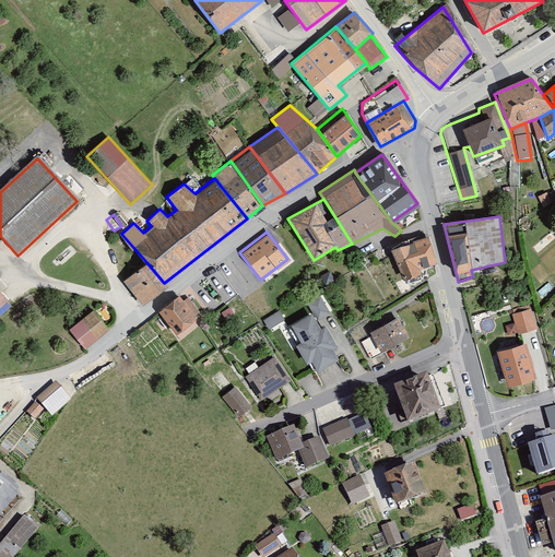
[(436,264),(426,236),(390,249),(405,283),(421,279),(418,269),(436,264)]
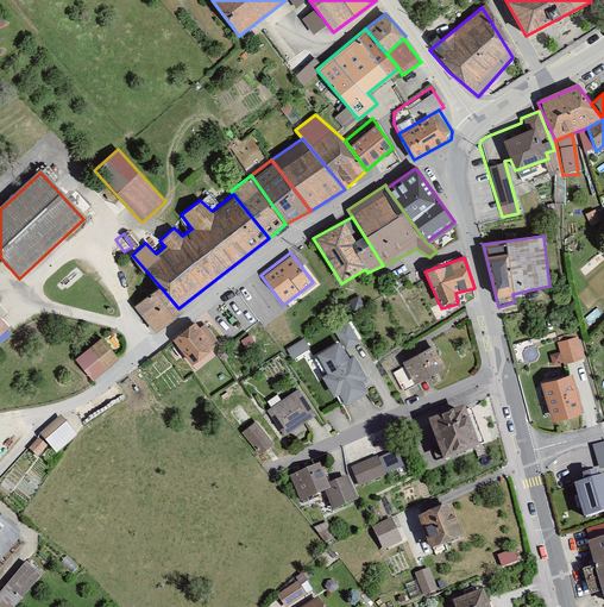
[(182,312),(178,308),(159,286),(133,307),(153,333),(182,312)]
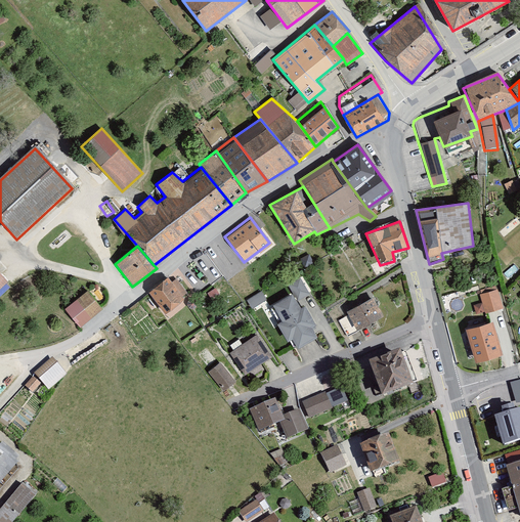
[(196,294),(220,274),(200,249),(175,268),(196,294)]
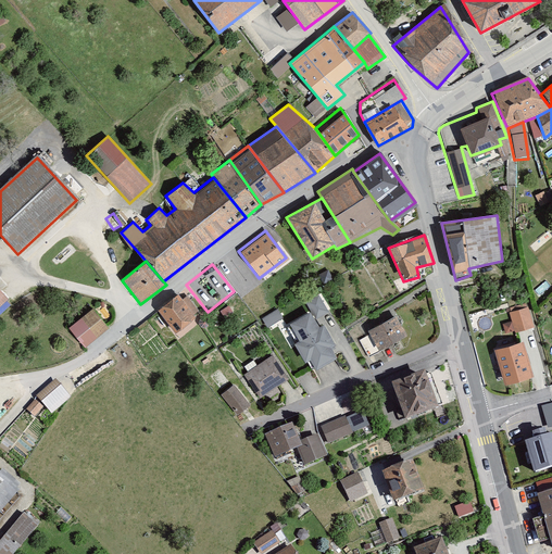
[(0,307),(10,299),(0,288),(0,307)]
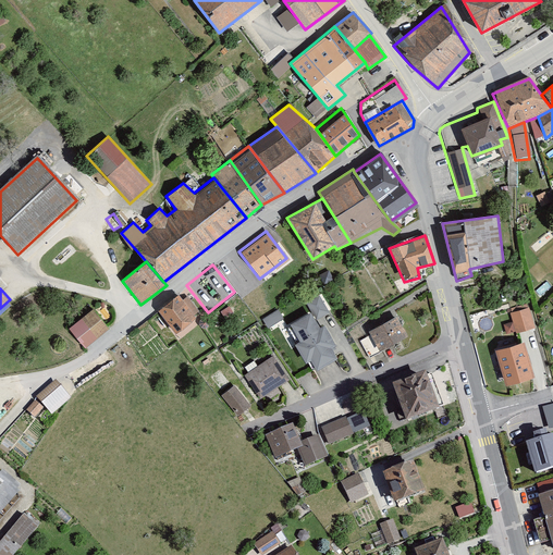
[(179,294),(155,311),(172,335),(197,317),(179,294)]
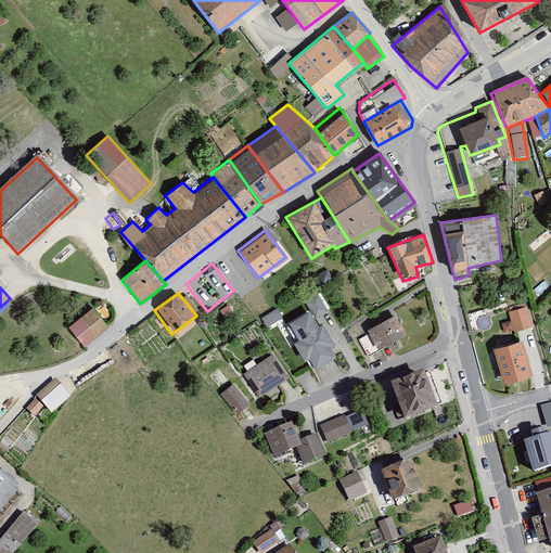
[(325,311),(316,294),(303,301),(307,311),(287,321),(298,341),(295,343),(305,360),(309,358),(315,367),(334,357),(329,347),(334,345),(322,323),(317,325),(312,318),(325,311)]
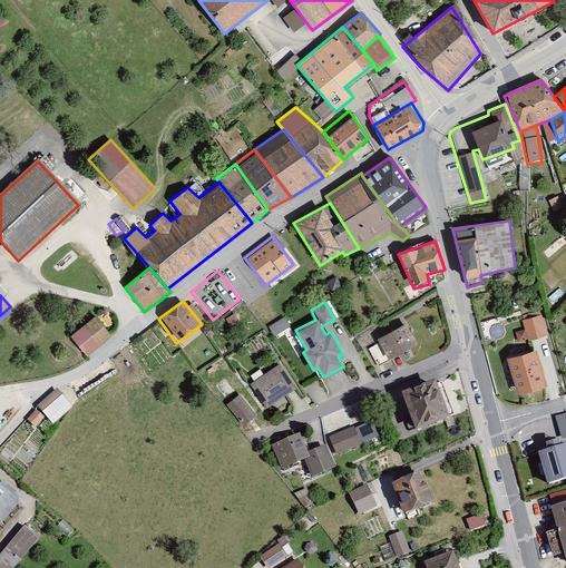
[(521,332),(511,335),(515,346),(543,338),(537,317),(518,323),(521,332)]
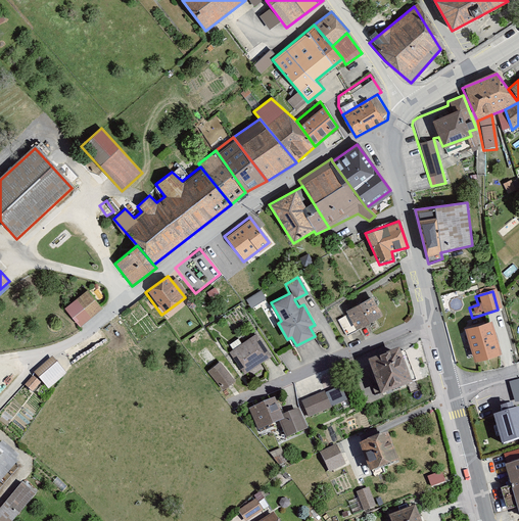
[(61,313),(77,331),(101,312),(86,292),(61,313)]
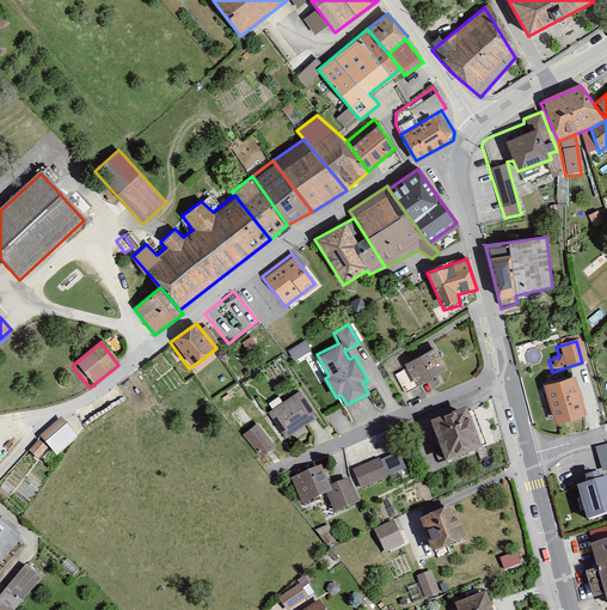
[(286,351),(290,359),(307,351),(302,342),(286,351)]
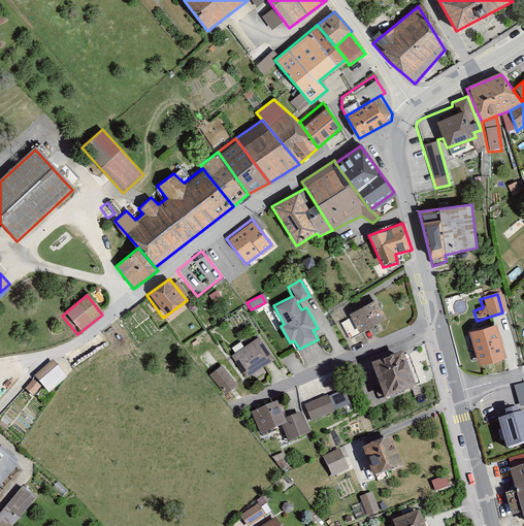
[(374,301),(338,321),(349,338),(384,319),(374,301)]
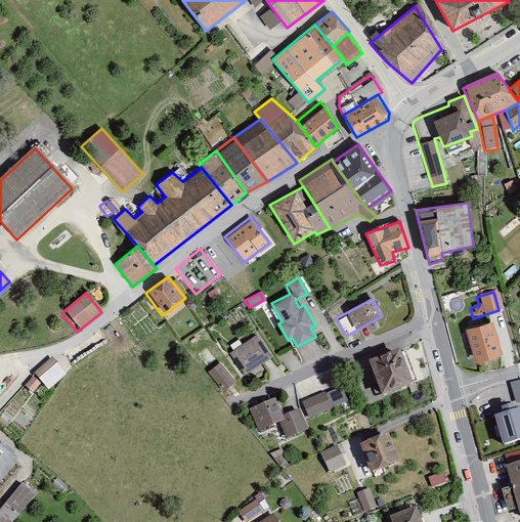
[(492,322),(466,331),(475,364),(502,357),(492,322)]
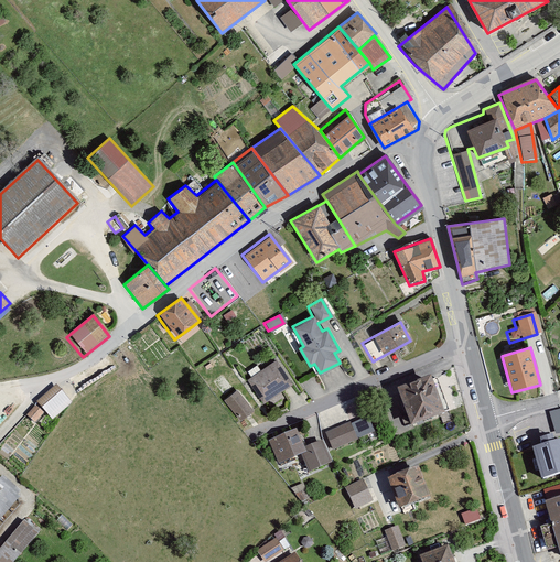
[(276,360),(247,380),(264,404),(292,385),(276,360)]
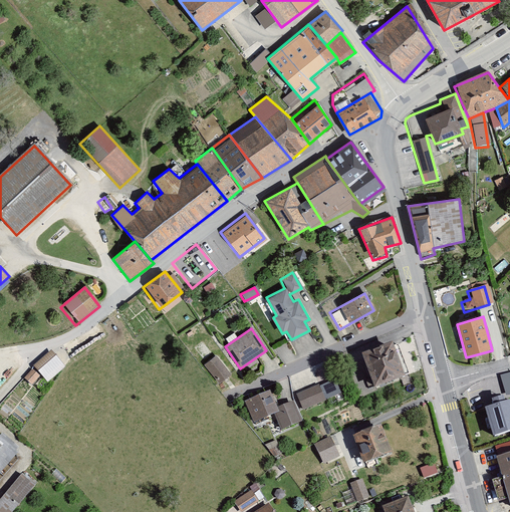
[(406,377),(394,343),(361,354),(373,389),(406,377)]
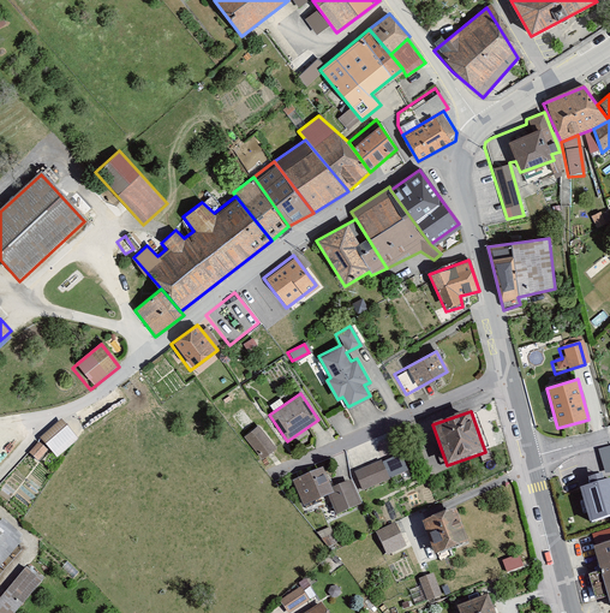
[(59,423),(39,441),(55,460),(76,444),(59,423)]
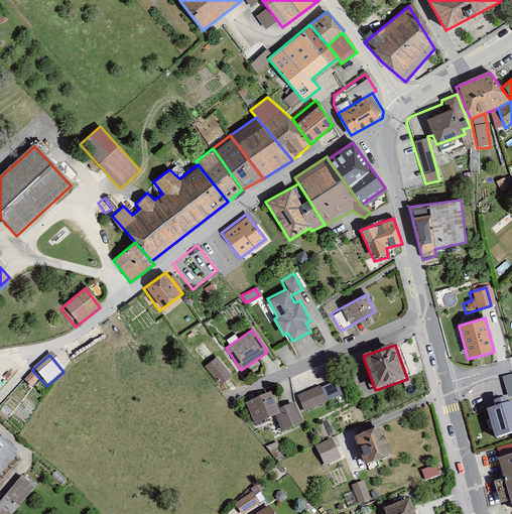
[(229,376),(214,358),(204,366),(218,384),(229,376)]
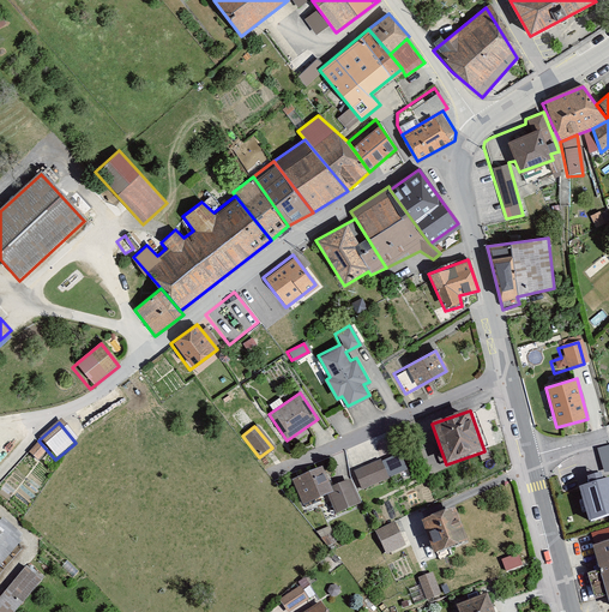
[(44,454),(34,444),(24,454),(35,463),(44,454)]
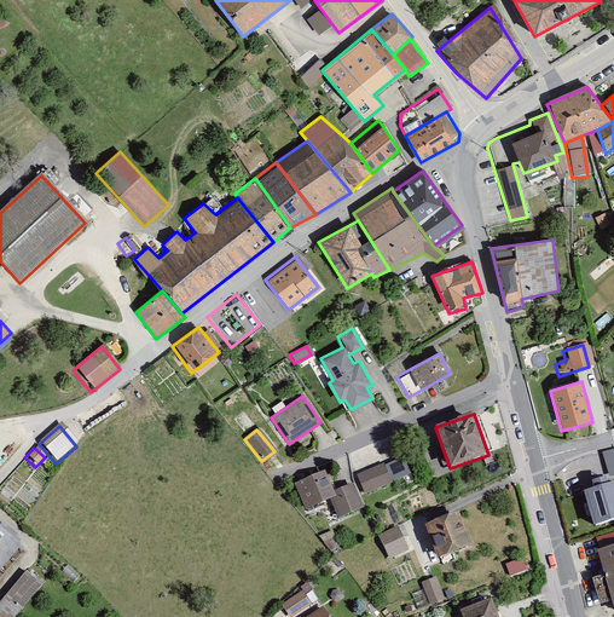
[(613,450),(601,453),(604,477),(613,476),(613,450)]
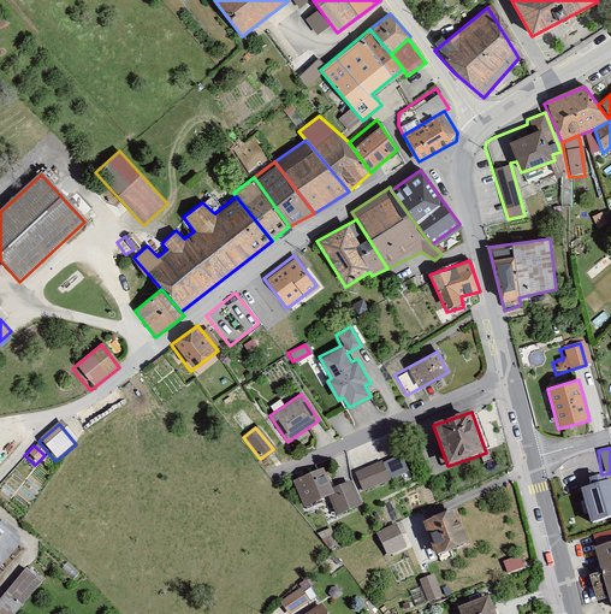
[(380,465),(354,474),(361,494),(387,483),(380,465)]
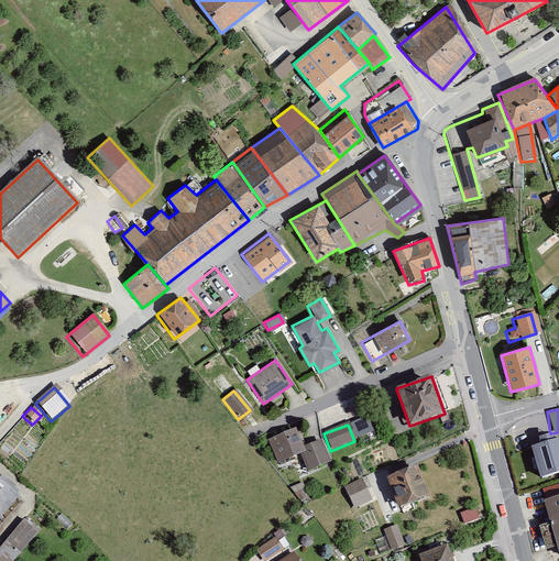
[(294,431),(267,441),(275,463),(297,455),(305,474),(329,464),(320,441),(300,449),(294,431)]
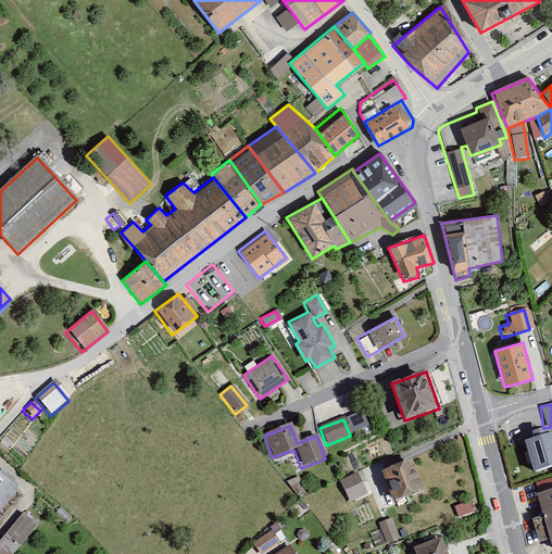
[(551,436),(521,445),(529,476),(551,468),(551,436)]
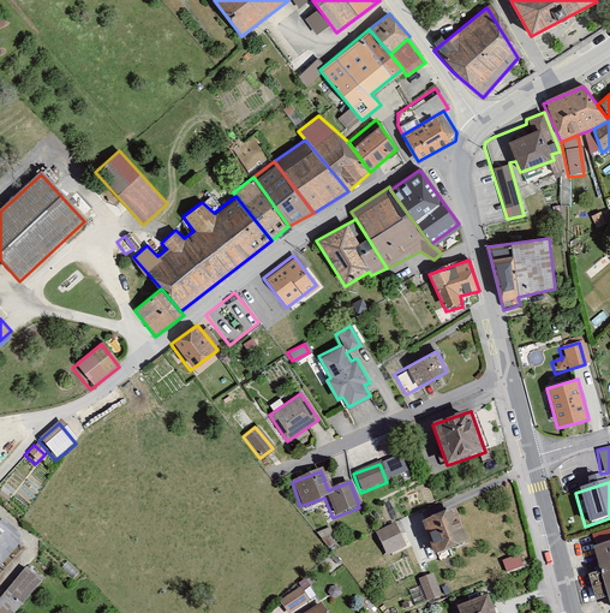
[(455,511),(422,524),(434,557),(468,545),(455,511)]
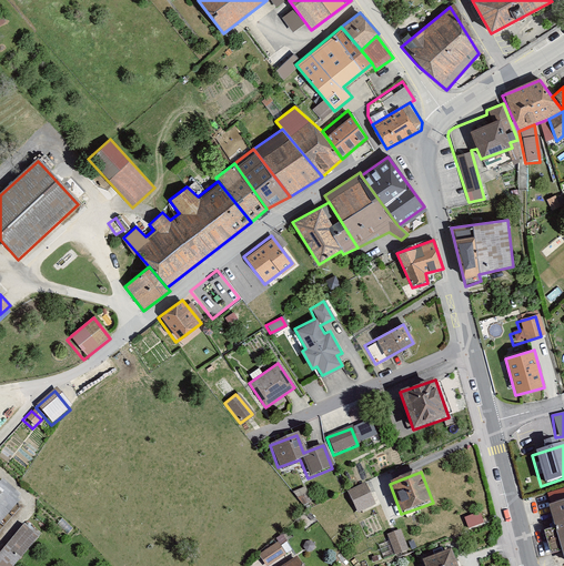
[(363,484),(345,493),(356,515),(374,506),(363,484)]
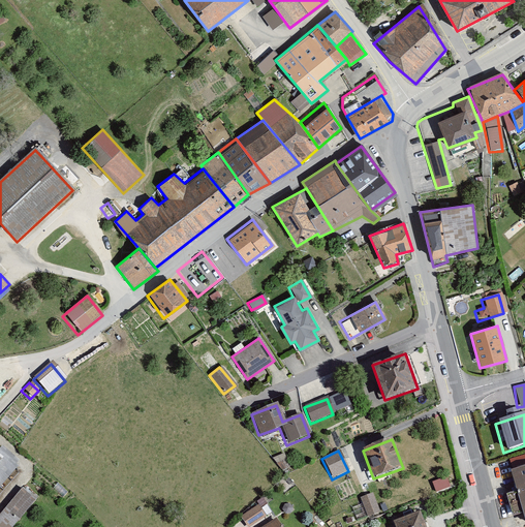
[(0,488),(18,467),(0,452),(0,488)]
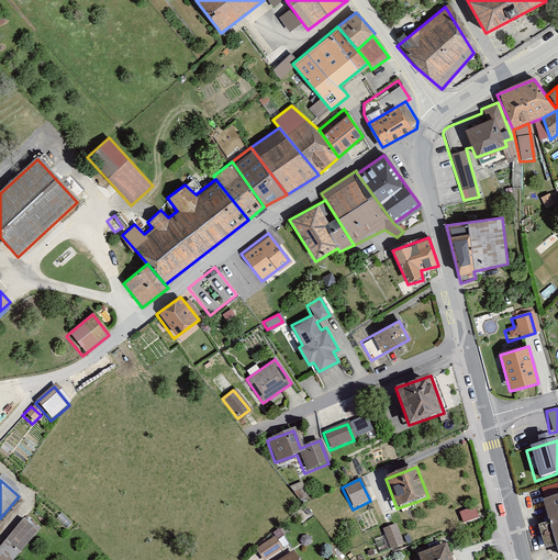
[(557,496),(545,501),(557,548),(557,496)]
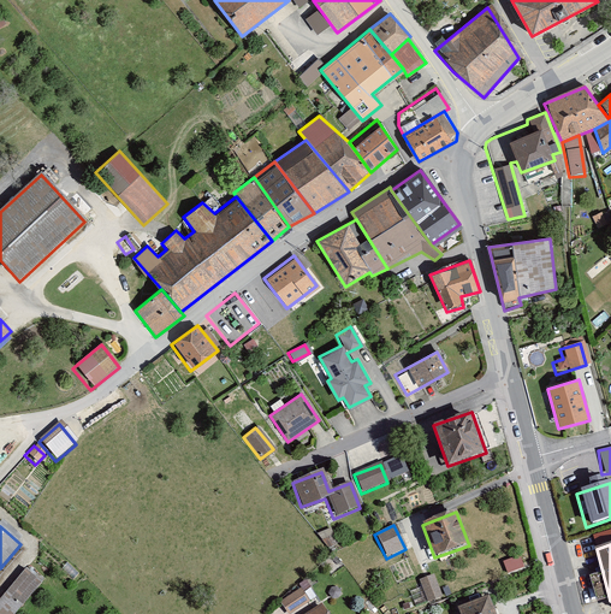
[(25,568),(0,597),(0,613),(17,613),(43,584),(25,568)]
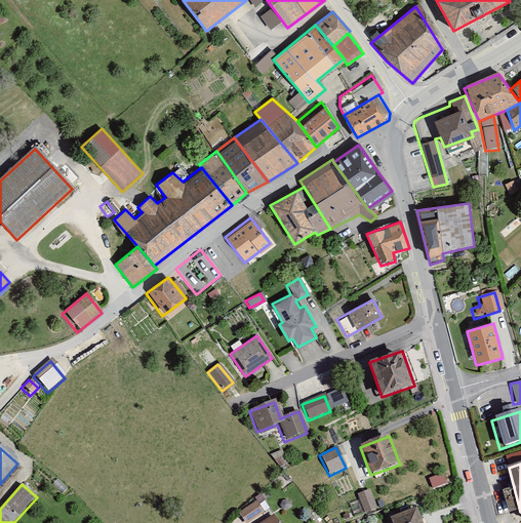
[(369,490),(356,494),(362,515),(375,510),(369,490)]
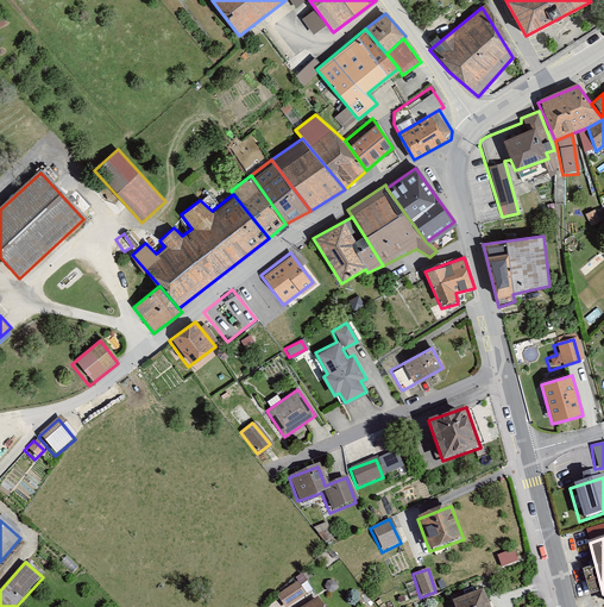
[(295,583),(275,598),(281,606),(285,606),(303,595),(295,583)]
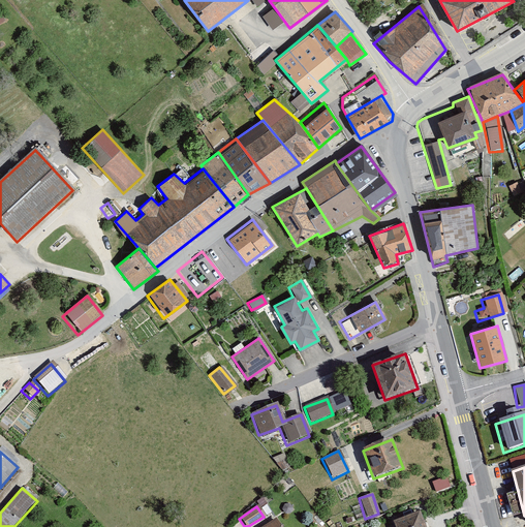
[(424,526),(420,513),(394,522),(395,526),(424,526)]
